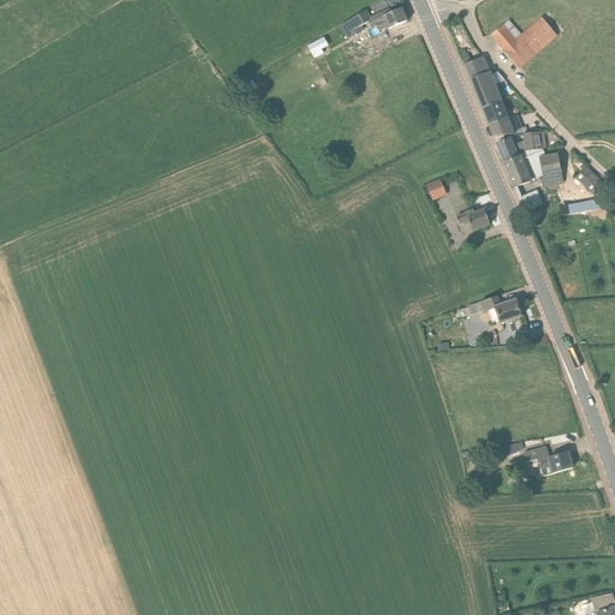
[(407,22),(401,9),(392,13),(390,10),(371,18),(366,11),(340,27),(348,40),(364,30),(362,27),(369,23),(369,24),(375,22),(380,31),(387,28),(387,30),(407,22)]
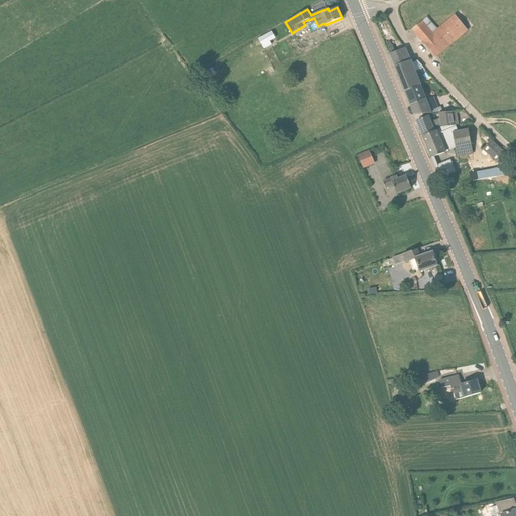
[(426,17),(412,30),(435,57),(468,31),(455,15),(437,29),(426,17)]
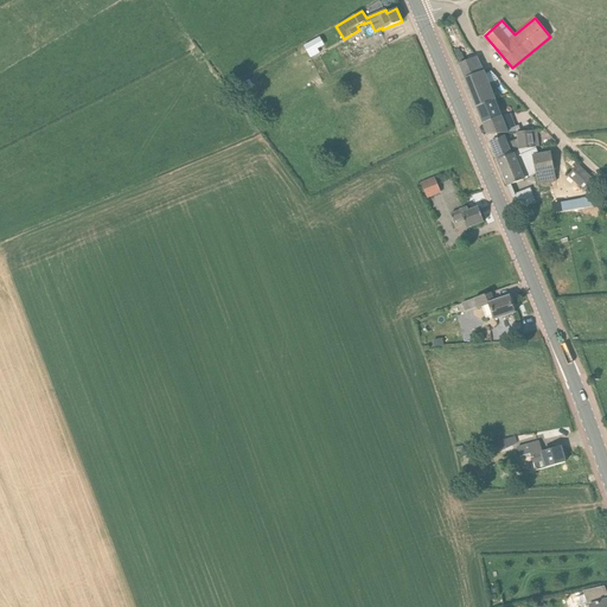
[(319,37),(304,46),(308,55),(324,45),(319,37)]
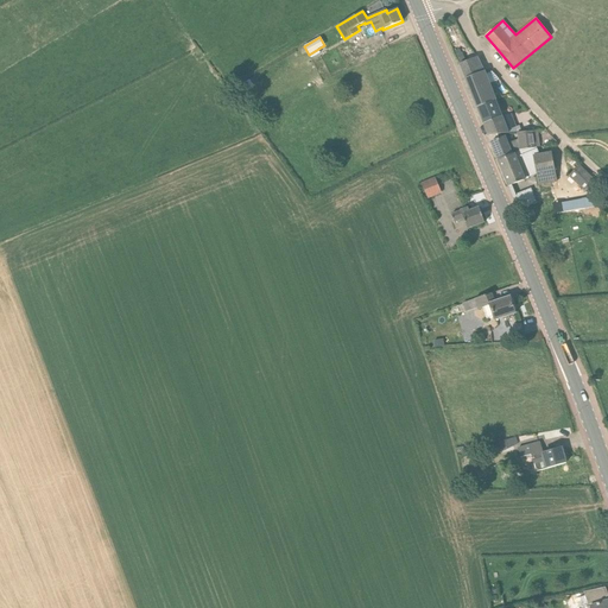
[(476,107),(495,100),(485,71),(476,57),(460,64),(476,107)]
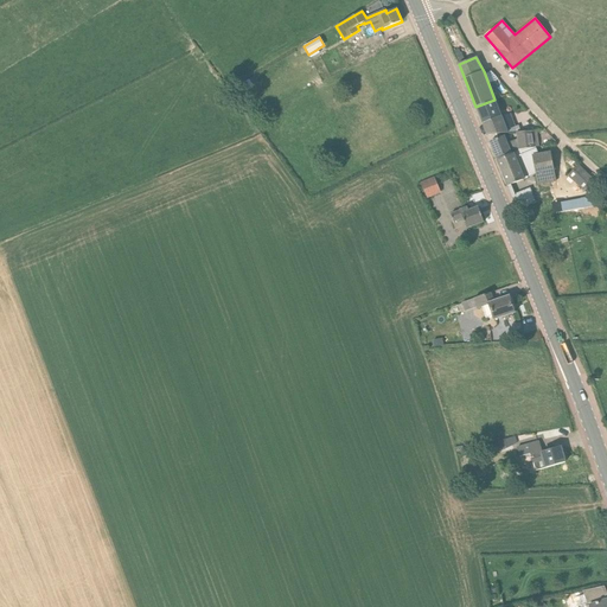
[(499,113),(494,101),(496,100),(494,100),(475,107),(487,135),(508,134),(516,133),(517,133),(517,128),(505,128),(502,117),(508,116),(505,110),(499,113)]
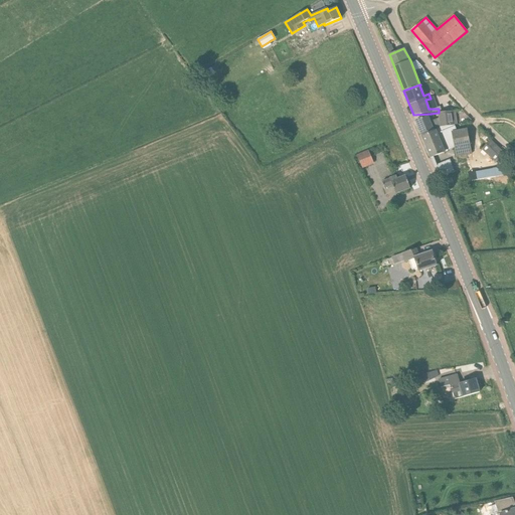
[(452,112),(439,113),(438,113),(439,120),(430,123),(427,116),(415,121),(422,137),(437,131),(440,127),(453,125),(452,112)]
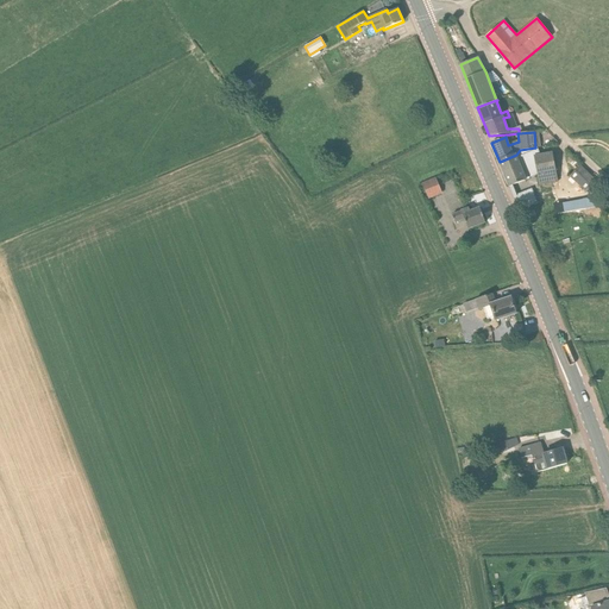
[(537,148),(535,148),(520,150),(516,155),(500,162),(509,186),(527,180),(526,177),(537,173),(539,186),(552,183),(553,190),(560,189),(552,154),(539,156),(537,148)]
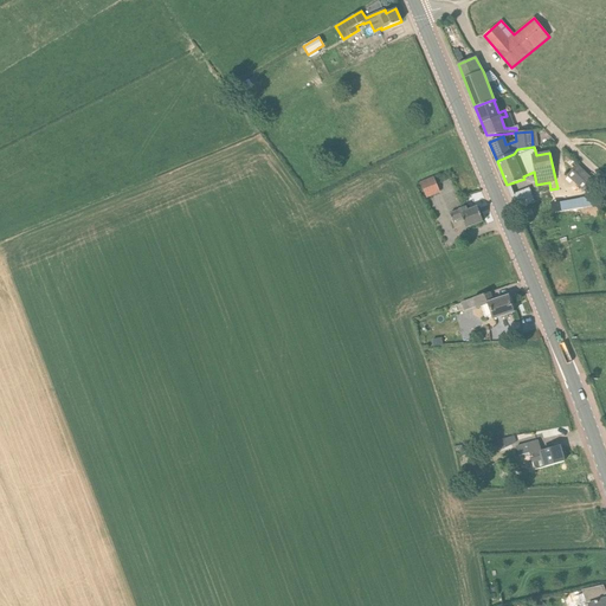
[(582,191),(593,180),(578,165),(567,175),(582,191)]
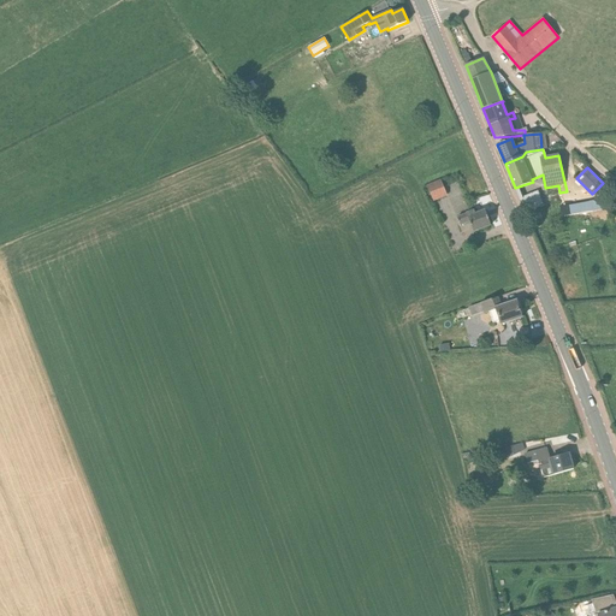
[(427,187),(433,201),(446,195),(440,181),(427,187)]
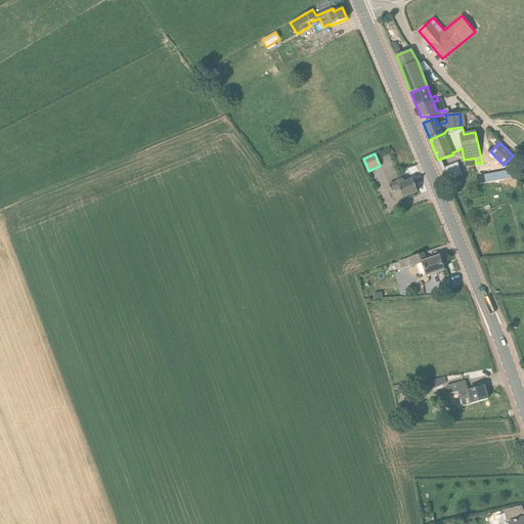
[(446,164),(449,176),(463,172),(459,160),(446,164)]
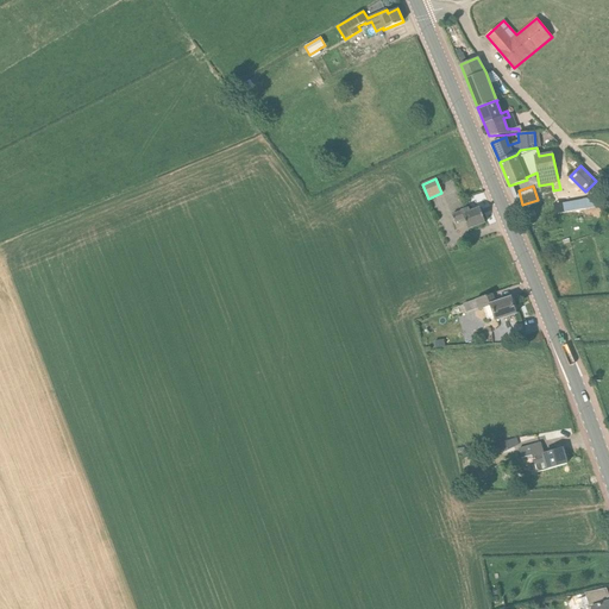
[(596,207),(586,199),(553,205),(554,215),(596,207)]
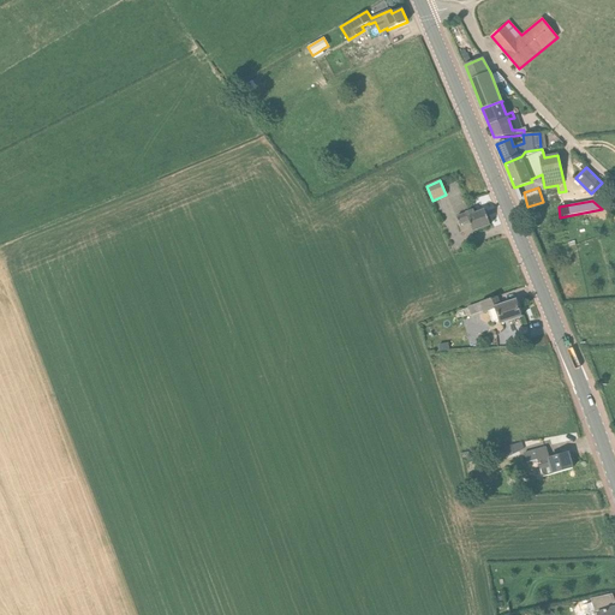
[(475,214),(473,210),(466,213),(466,214),(457,218),(459,225),(469,221),(472,232),(490,225),(484,210),(475,214)]
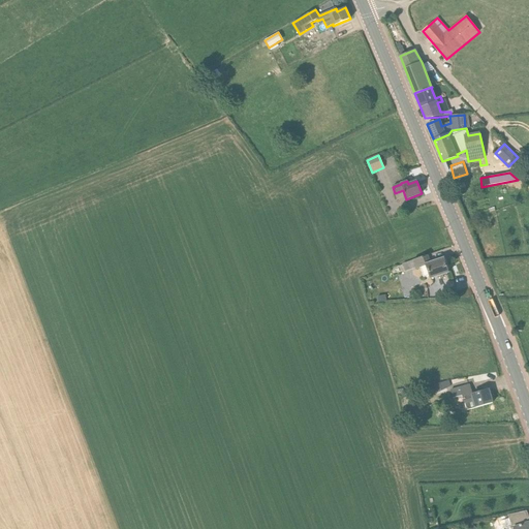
[(430,263),(428,255),(413,260),(415,269),(421,268),(424,276),(429,274),(430,279),(448,273),(443,258),(430,263)]
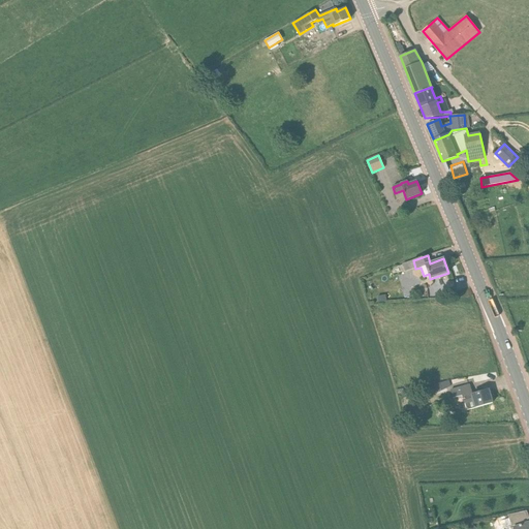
[(448,380),(436,384),(437,391),(438,392),(448,387),(449,385),(448,380)]
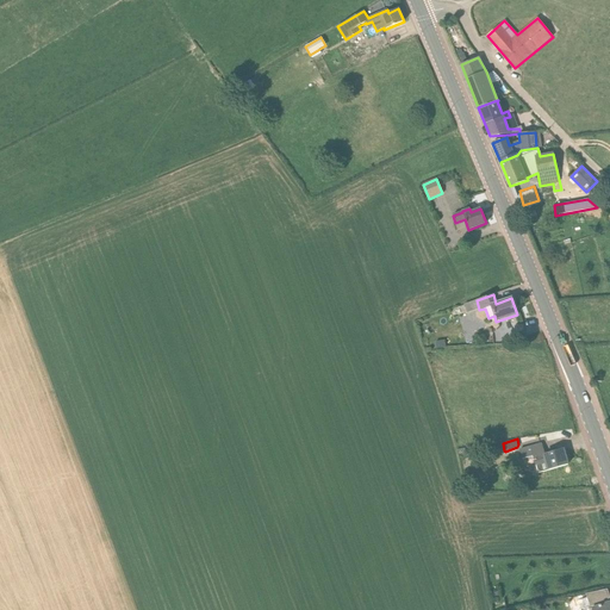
[(546,455),(542,444),(518,450),(522,461),(534,458),(536,466),(543,464),(546,471),(567,466),(562,450),(546,455)]
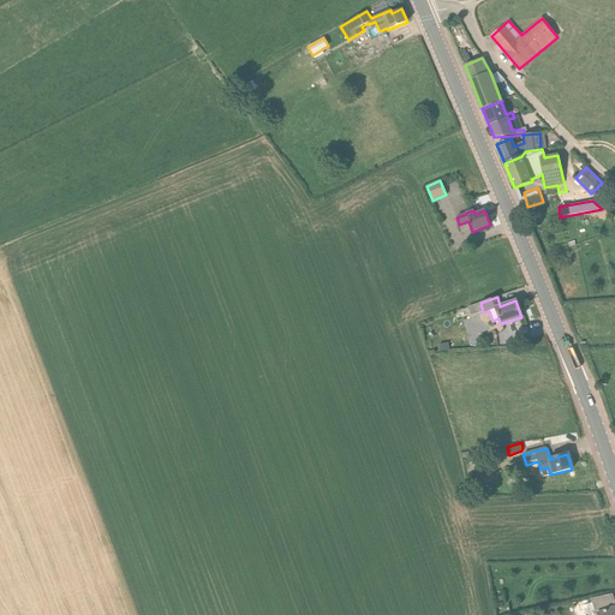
[(599,597),(571,604),(574,614),(614,614),(614,607),(604,611),(599,597)]
